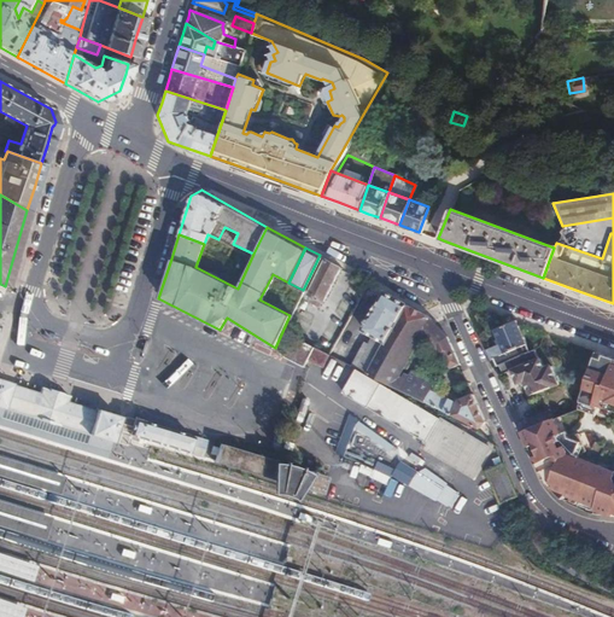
[(321,302),(339,266),(325,257),(307,294),(321,302)]
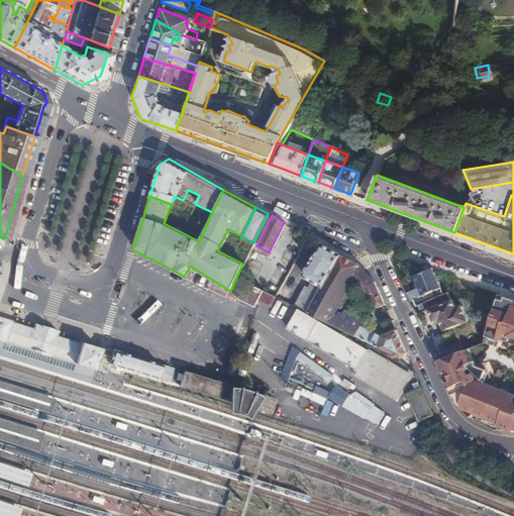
[(302,285),(292,305),(305,312),(327,273),(337,252),(319,240),(307,264),(306,263),(299,275),(308,280),(305,286),(302,285)]
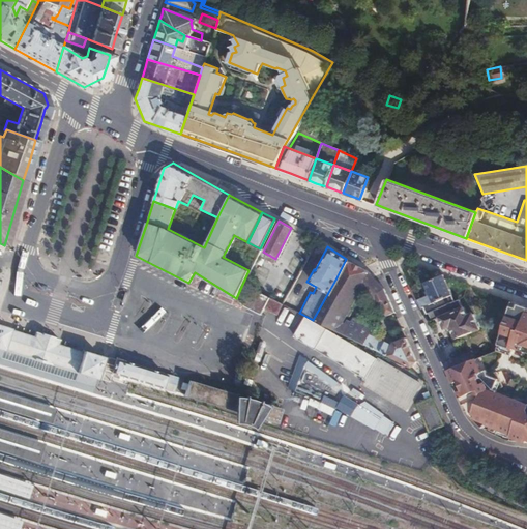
[(358,267),(346,259),(335,280),(348,287),(358,267)]
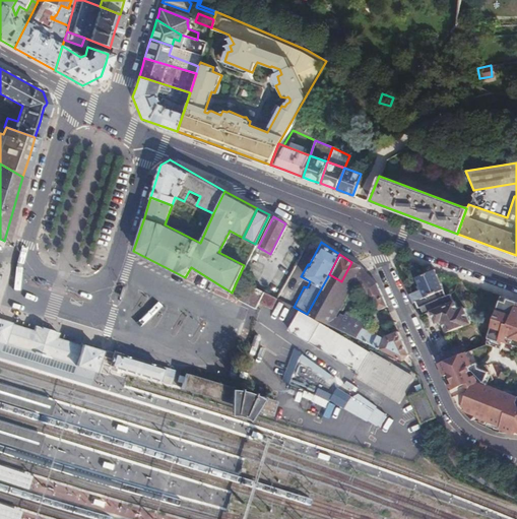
[(329,274),(307,314),(326,323),(334,307),(339,298),(343,301),(352,285),(365,290),(374,282),(359,266),(351,262),(341,281),(329,274)]
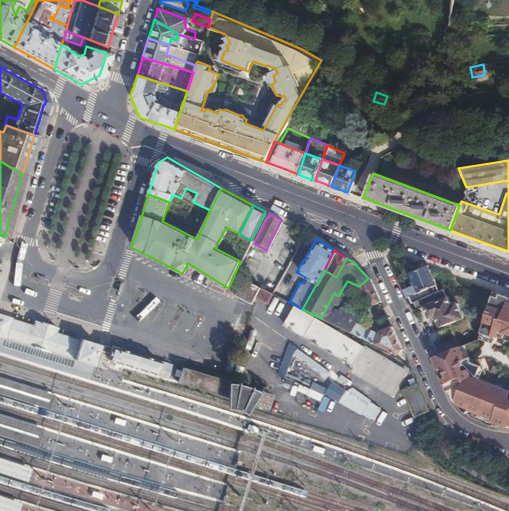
[(436,290),(426,267),(425,267),(407,274),(412,284),(400,289),(403,297),(405,296),(408,303),(410,302),(436,290)]
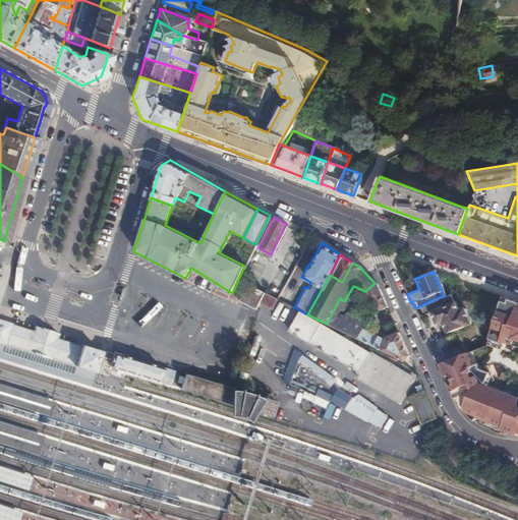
[(259,284),(255,289),(275,298),(282,284),(274,280),(269,289),(259,284)]
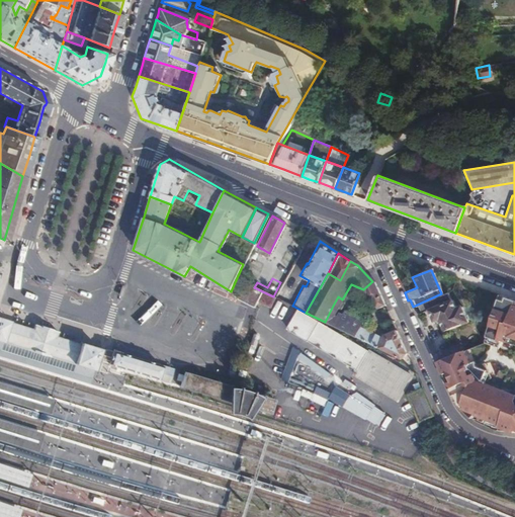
[(381,305),(372,281),(363,289),(369,304),(370,304),(372,308),(381,305)]
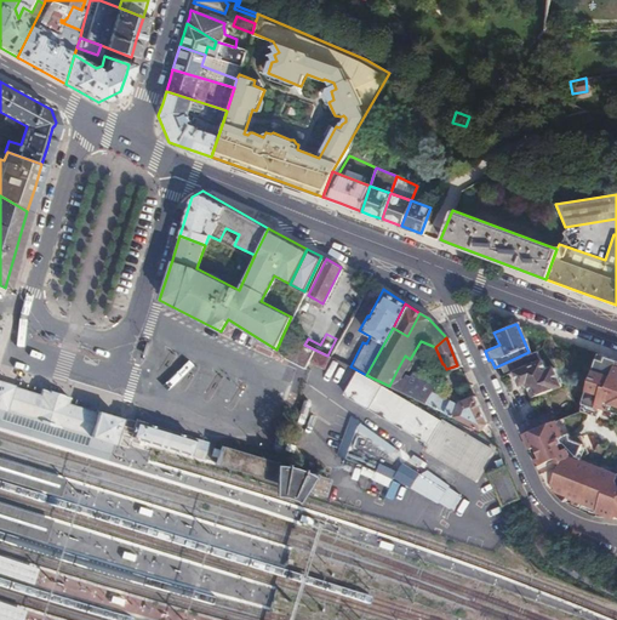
[(296,340),(293,339),(284,358),(303,368),(308,360),(324,368),(330,357),(327,356),(304,345),(296,340)]
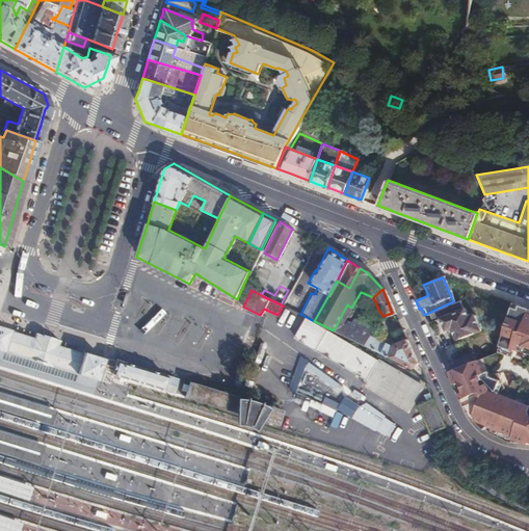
[(460,310),(456,300),(453,301),(426,314),(430,322),(439,319),(444,329),(448,327),(453,339),(476,329),(469,312),(465,314),(463,309),(460,310)]
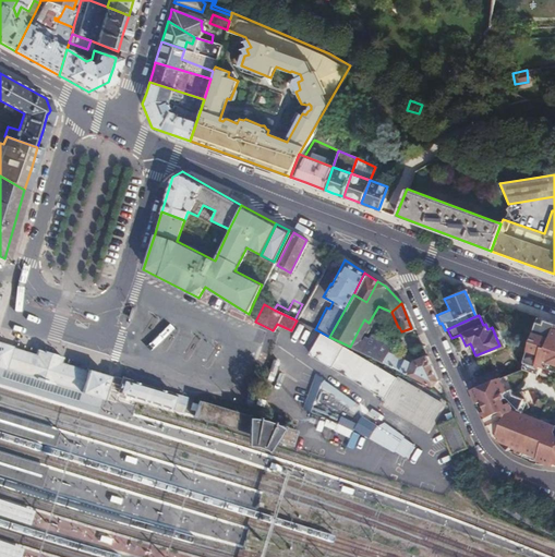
[(554,323),(534,316),(518,367),(533,373),(537,364),(554,371),(554,323)]
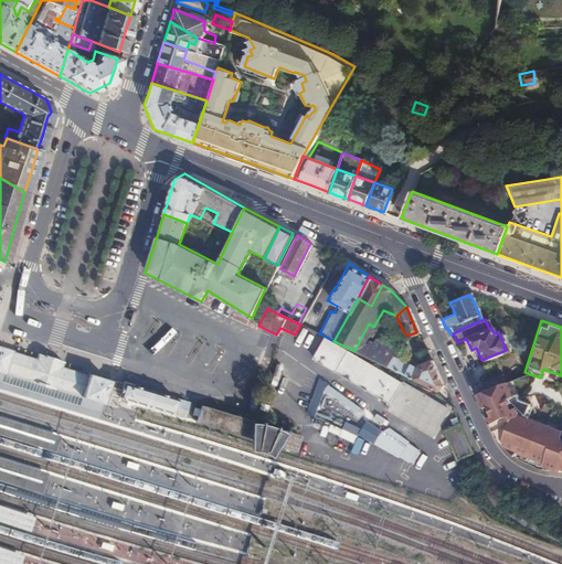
[(363,333),(354,351),(359,353),(366,340),(371,342),(373,338),(369,336),(363,333)]
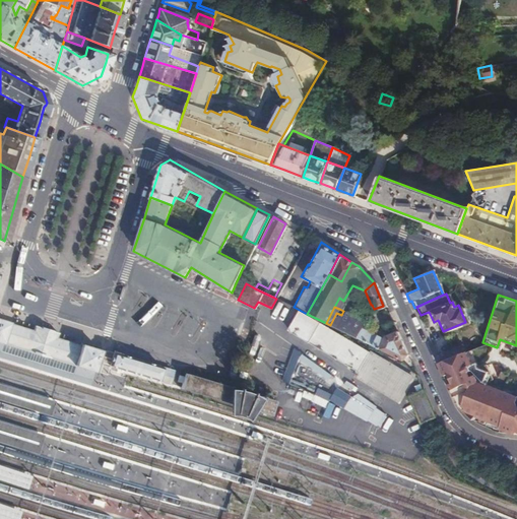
[(411,377),(299,311),(286,330),(358,372),(354,378),(396,402),(411,377)]
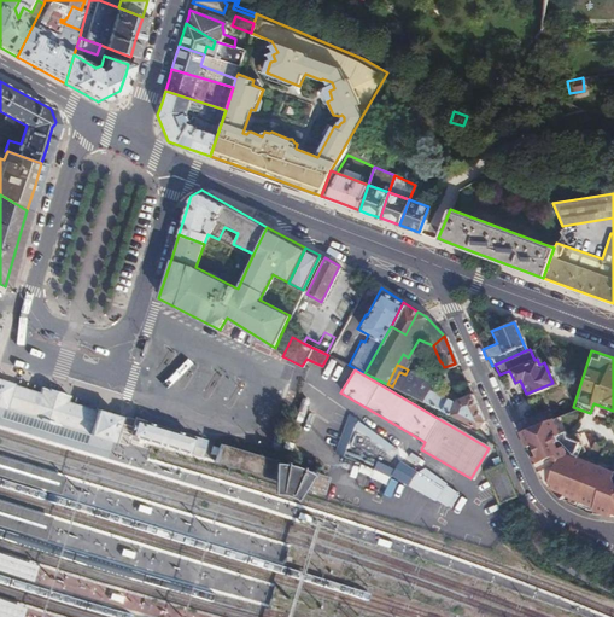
[(399,372),(392,386),(403,393),(413,372),(408,370),(405,374),(399,372)]
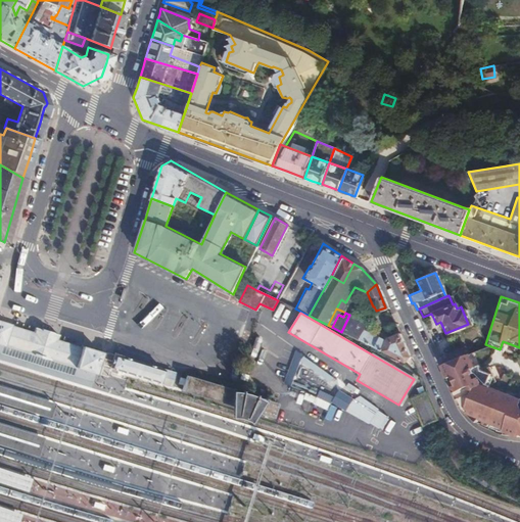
[(349,315),(341,332),(353,338),(359,329),(363,321),(349,315)]
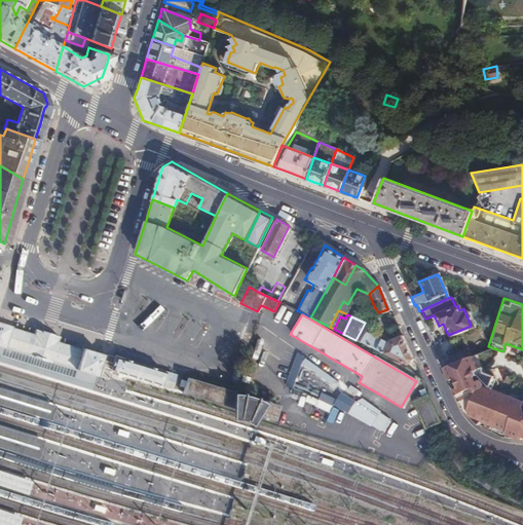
[(0,348),(13,351),(23,354),(35,359),(52,365),(72,370),(91,377),(96,366),(98,357),(78,350),(77,351),(64,347),(58,345),(53,344),(54,339),(48,337),(48,336),(42,334),(36,332),(36,333),(29,331),(28,336),(6,329),(6,328),(0,326),(0,348)]
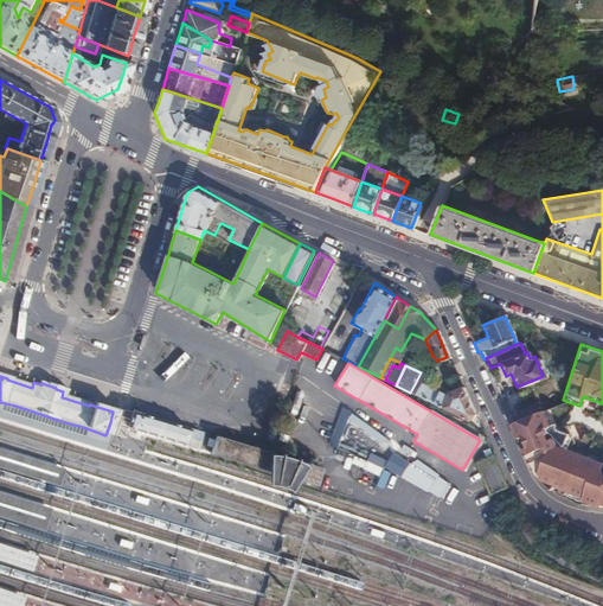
[(416,382),(410,393),(430,402),(436,391),(432,390),(416,382)]
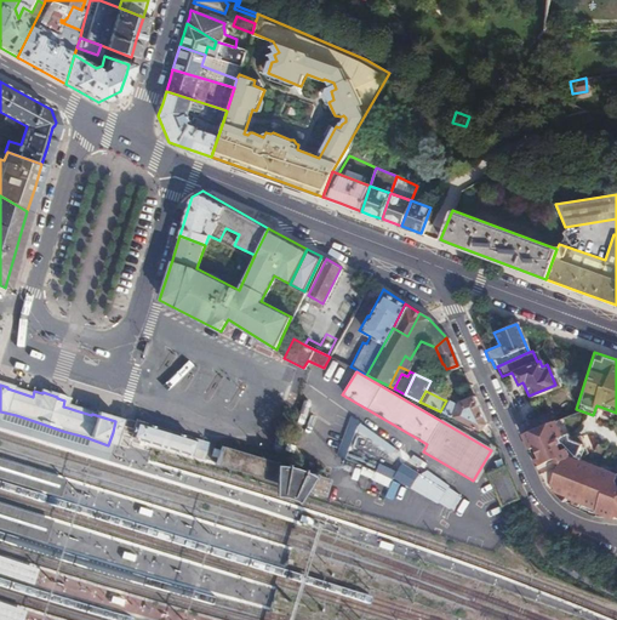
[(479,430),(484,422),(470,396),(455,403),(446,399),(446,400),(440,411),(479,430)]
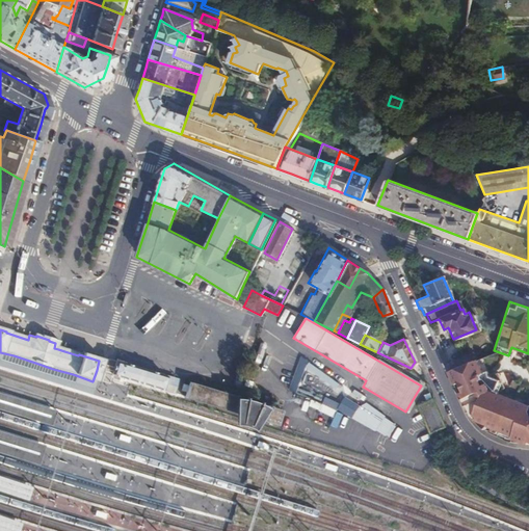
[(473,360),(474,359),(471,350),(446,362),(450,370),(473,360)]
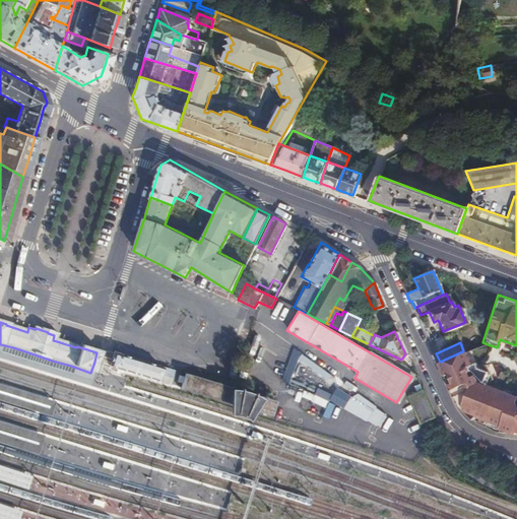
[(0,362),(86,388),(90,373),(71,366),(22,350),(13,347),(0,344),(0,362)]
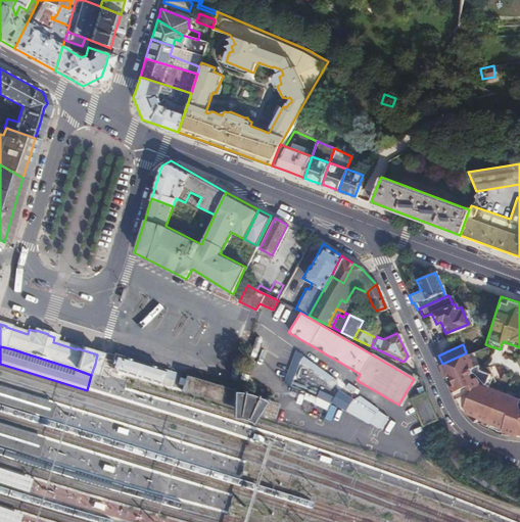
[(310,383),(294,378),(301,353),(291,350),(282,384),(308,391),(310,383)]
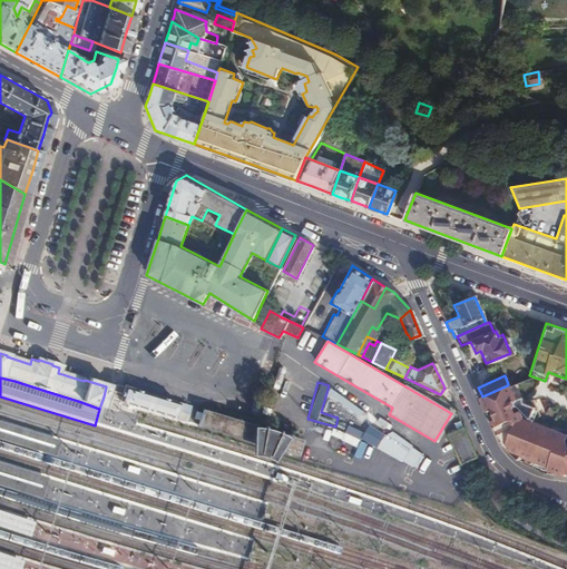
[(514,399),(507,385),(482,396),(479,398),(500,443),(510,454),(519,462),(543,472),(550,473),(551,470),(565,476),(565,473),(566,473),(566,435),(530,422),(529,420),(537,415),(529,398),(520,402),(518,396),(514,399)]
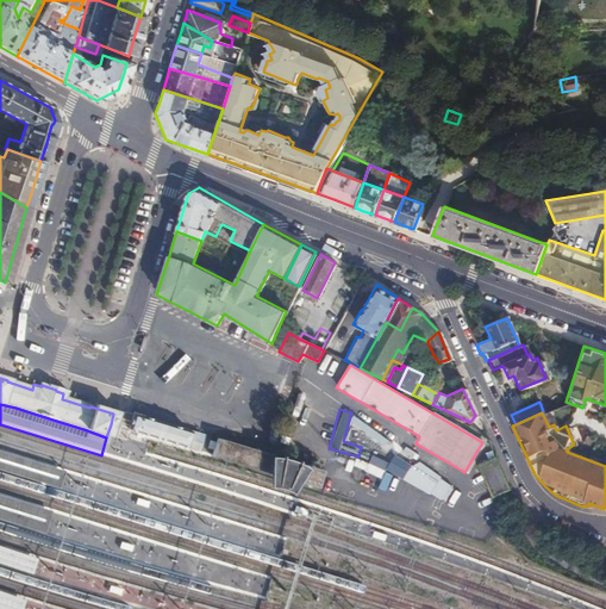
[(124,433),(130,416),(119,414),(111,439),(122,442),(124,433)]
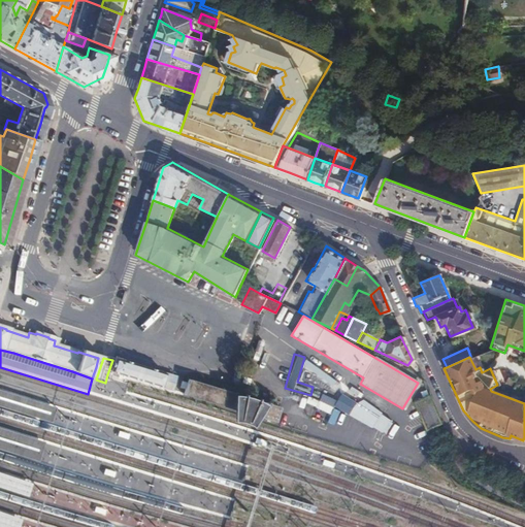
[(174,380),(112,360),(107,374),(126,381),(169,394),(174,380)]
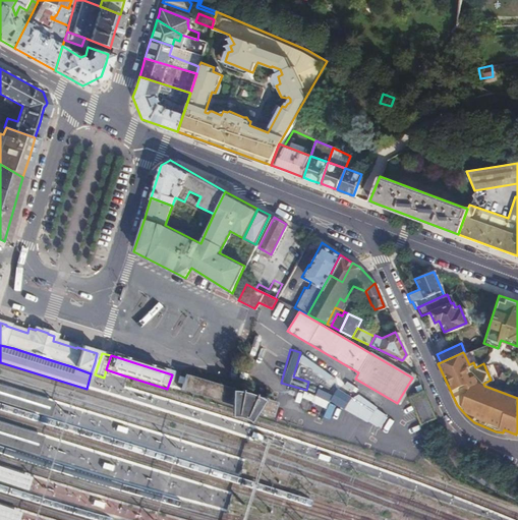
[(273,403),(181,377),(177,392),(268,419),(273,403)]
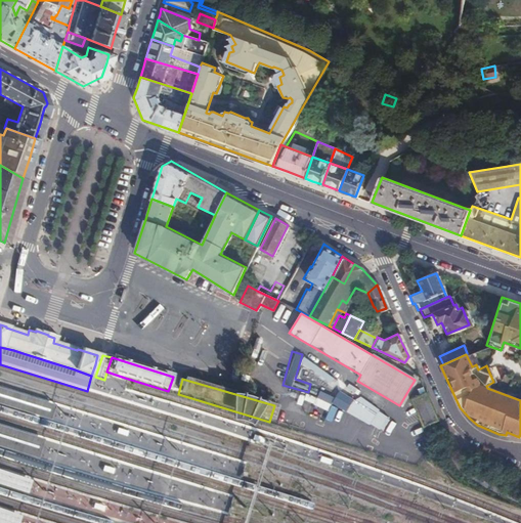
[(52,402),(0,386),(0,404),(47,420),(52,402)]
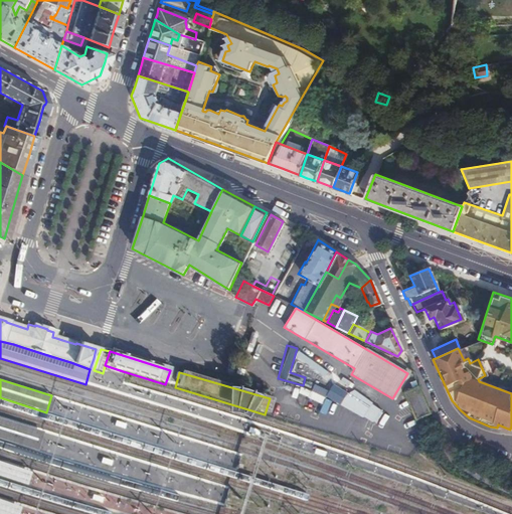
[(381,407),(349,390),(348,392),(331,383),(327,391),(313,384),(310,390),(372,422),(381,407)]
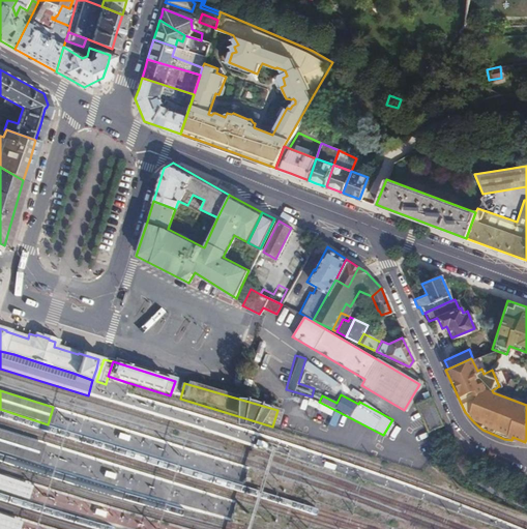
[(428,431),(442,424),(430,398),(415,403),(428,431)]
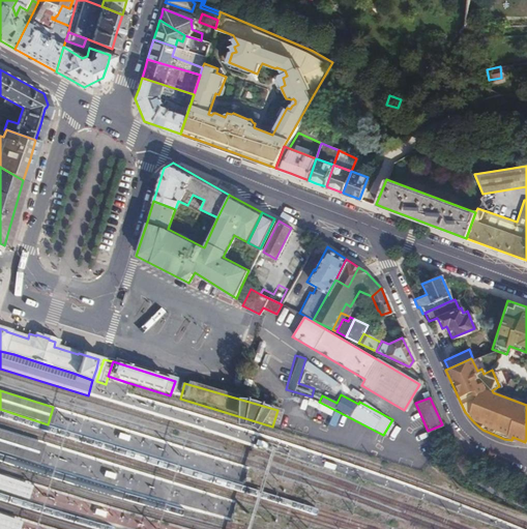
[(0,451),(35,463),(42,441),(0,428),(0,451)]
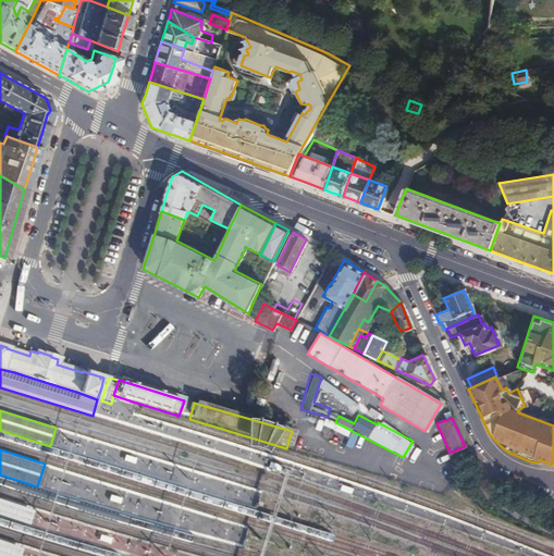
[(66,472),(63,486),(121,501),(124,487),(66,472)]
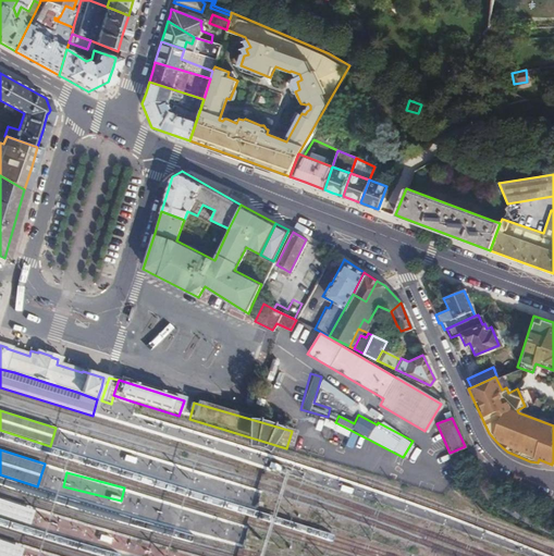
[(0,516),(25,524),(32,506),(0,495),(0,516)]
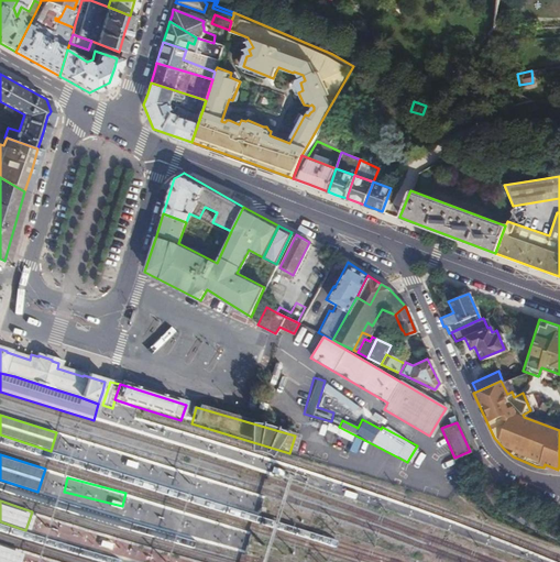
[(0,561),(15,561),(20,551),(0,544),(0,561)]
